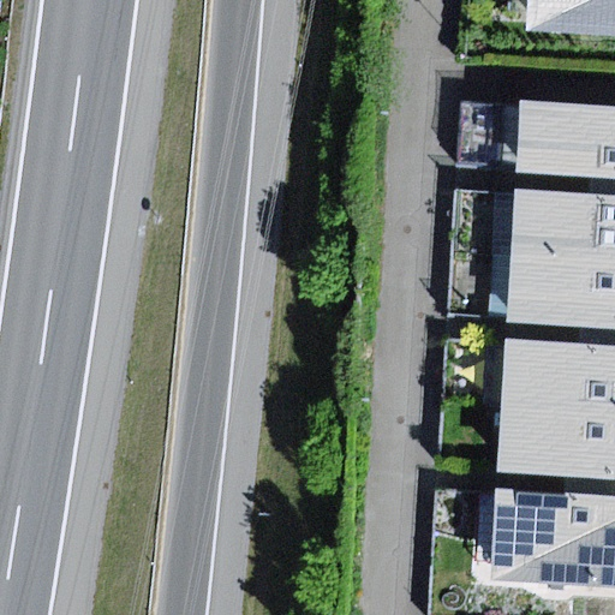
[(614,0),(527,0),(525,30),(614,36),(614,0)]
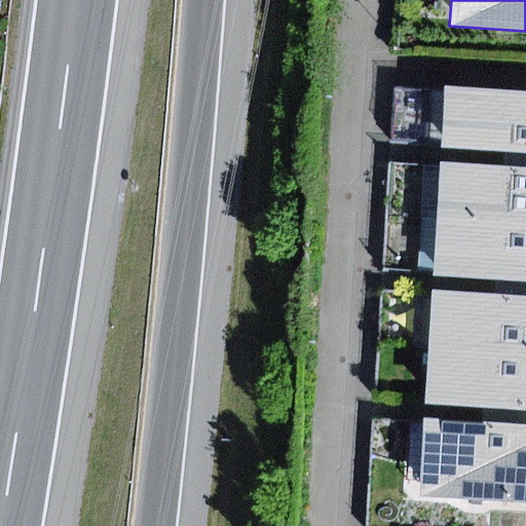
[(525,90),(446,86),(443,148),(525,153),(525,90)]
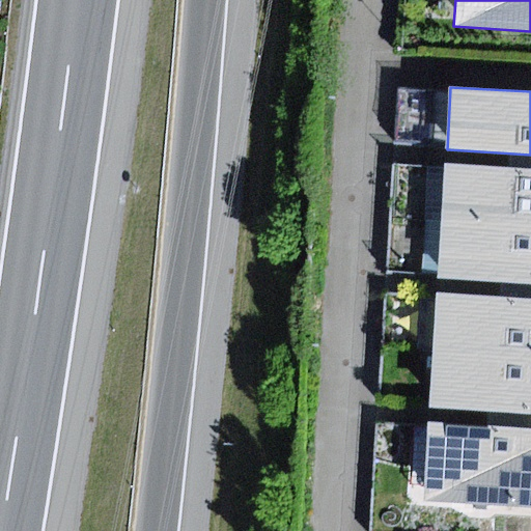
[(530,170),(446,164),(442,223),(530,229),(530,170)]
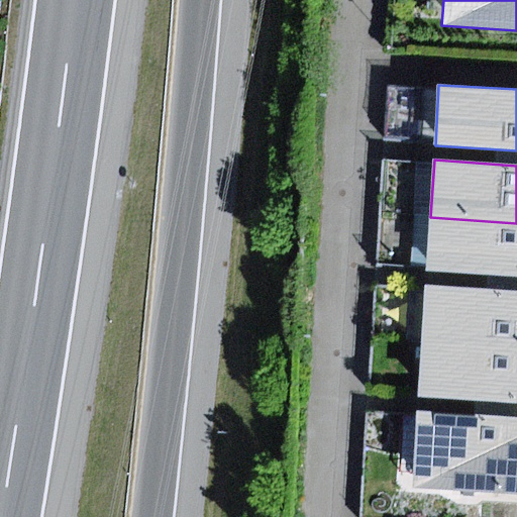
[(516,223),(430,217),(426,273),(516,279),(516,223)]
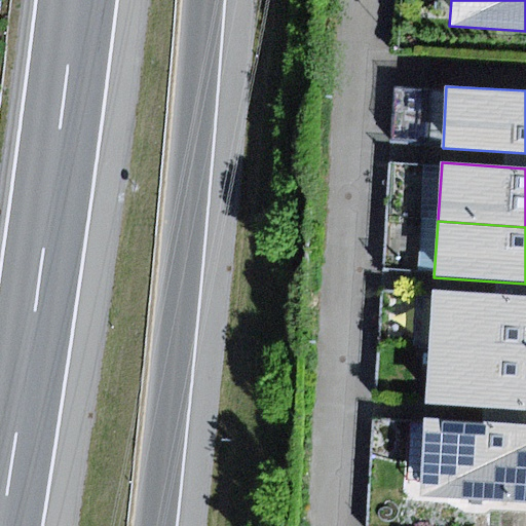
[(525,297),(433,292),(428,350),(525,355),(525,297)]
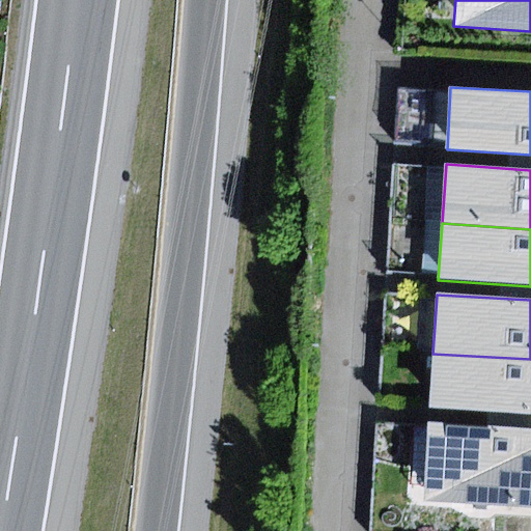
[(530,359),(432,354),(429,408),(530,413),(530,359)]
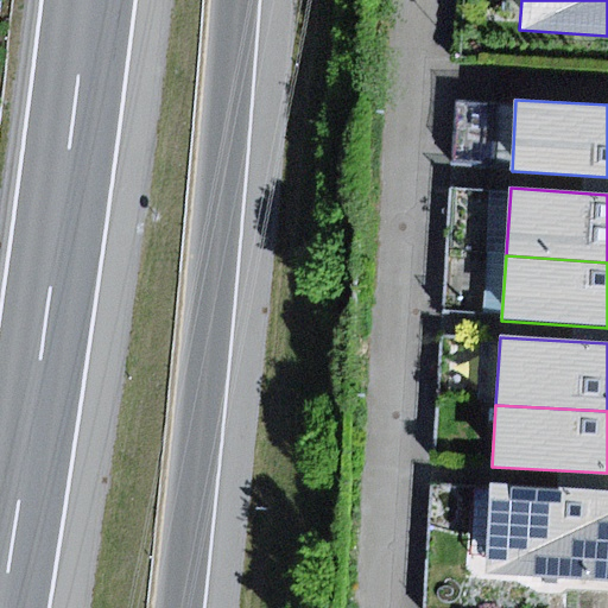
[(607,491),(489,483),(485,577),(607,584),(607,491)]
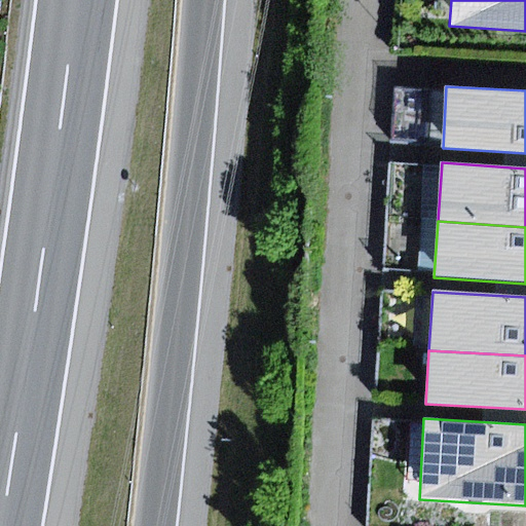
All buildings are outlined.
